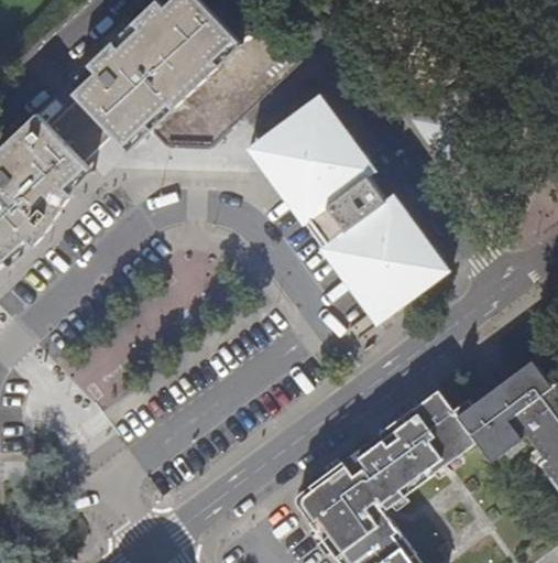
[(76,98),(128,153),(151,131),(166,148),(209,148),(298,63),(240,0),(155,0),(65,86),(76,98)]
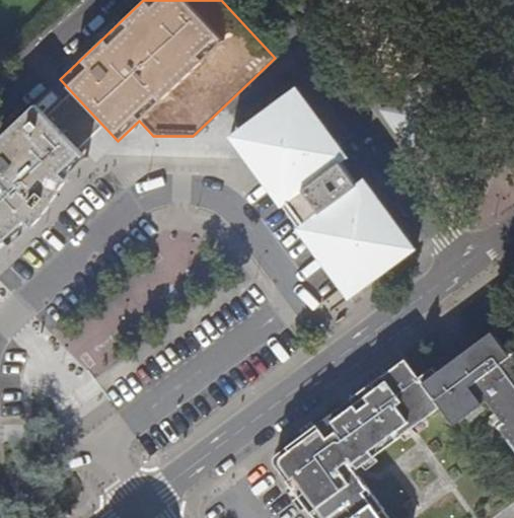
[(388,101),(389,102),(421,147),(453,126),(420,79),(388,101)]
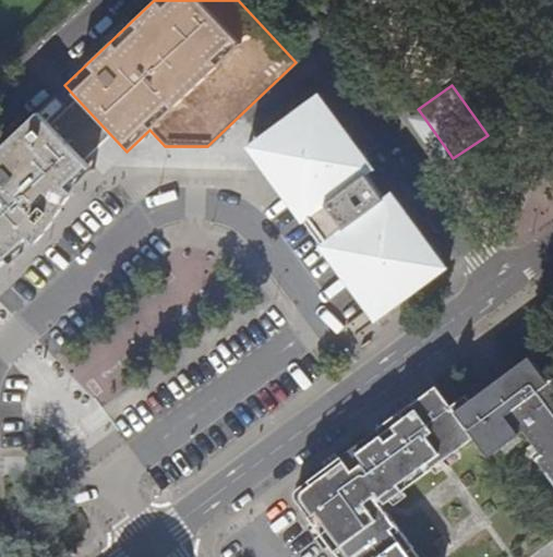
[(374,170),(316,93),(243,147),(374,322),(445,268),(389,194),(381,200),(364,178),(374,170)]
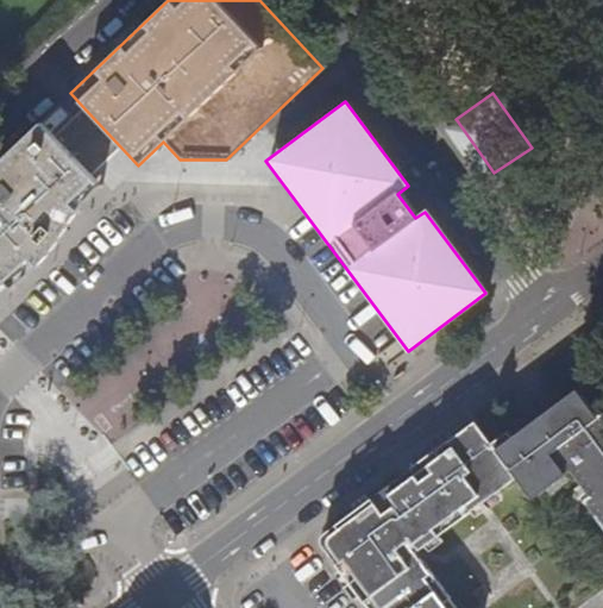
[(0,298),(2,296),(24,280),(41,263),(51,245),(71,219),(83,202),(98,187),(88,176),(95,168),(95,156),(80,139),(81,131),(70,119),(57,105),(0,158),(0,298)]
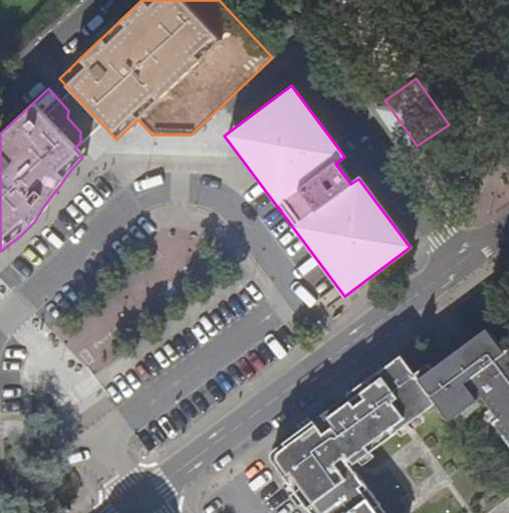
[(69,89),(59,100),(68,110),(67,117),(80,132),(80,142),(74,149),(82,158),(84,157),(91,164),(116,140),(69,89)]
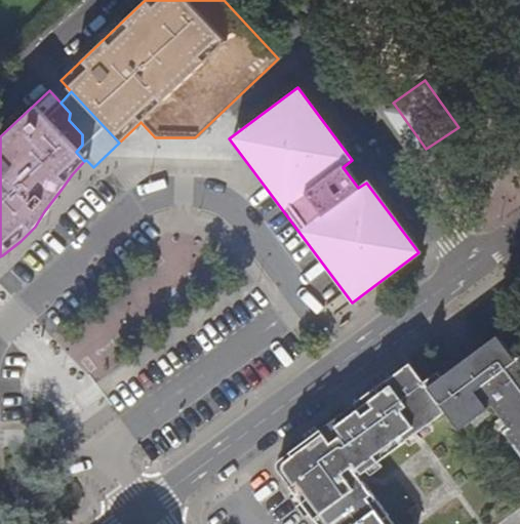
[(394,104),(380,113),(411,158),(426,149),(394,104)]
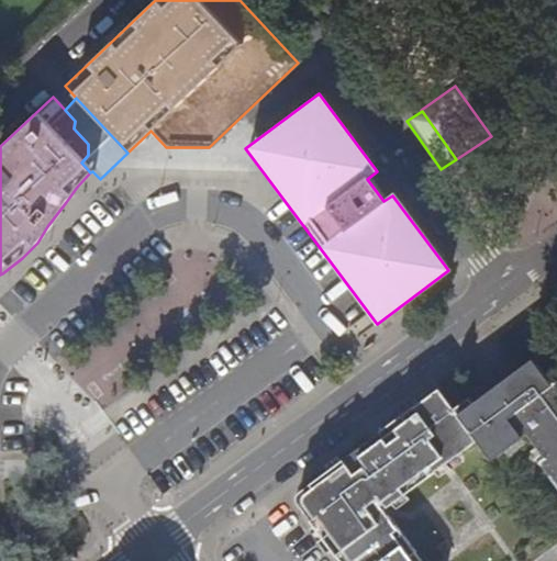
[(133,160),(132,180),(247,183),(248,164),(133,160)]
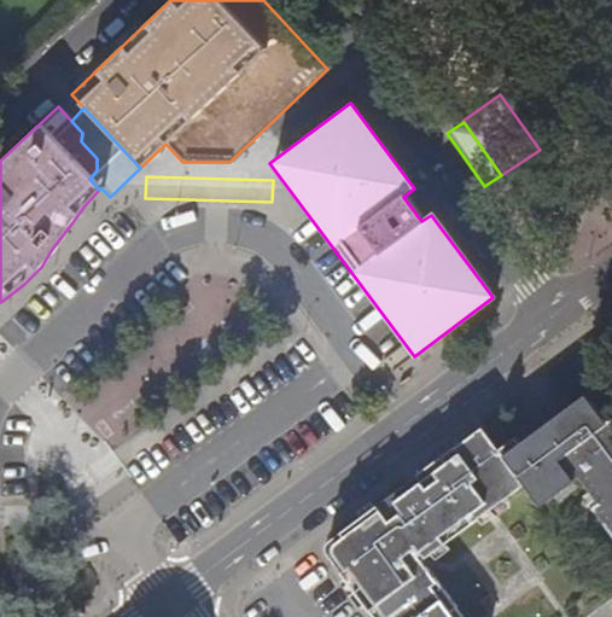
[(522,482),(537,504),(576,476),(604,513),(598,518),(611,536),(611,420),(610,417),(600,423),(581,395),(514,443),(510,437),(496,447),(522,482)]
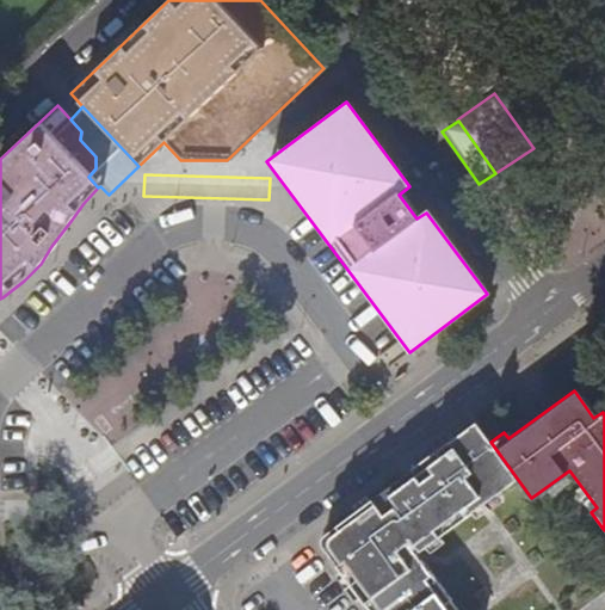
[(417,550),(517,479),(491,442),(488,444),(470,421),(327,530),(322,535),(320,541),(372,609),(451,609),(407,550),(412,546),(417,550)]
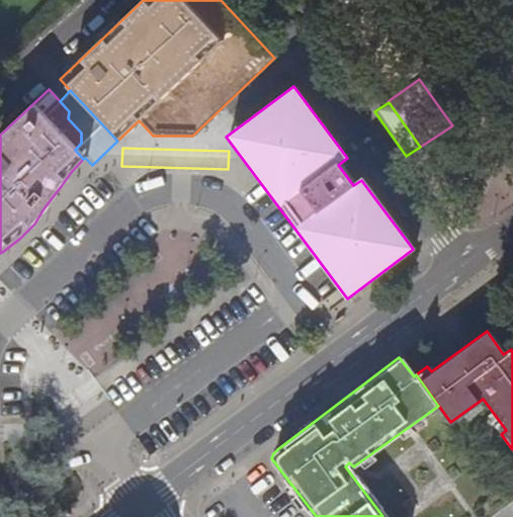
All buildings are outlined.
